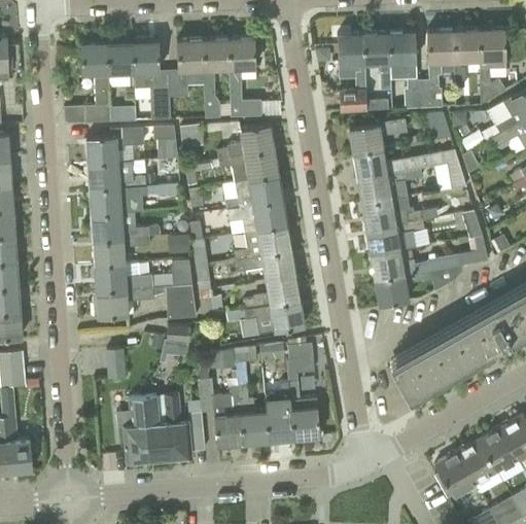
[(504,29),(479,30),(480,59),(481,86),(481,105),(505,91),(499,79),(490,86),(490,68),(506,67),(504,29)]
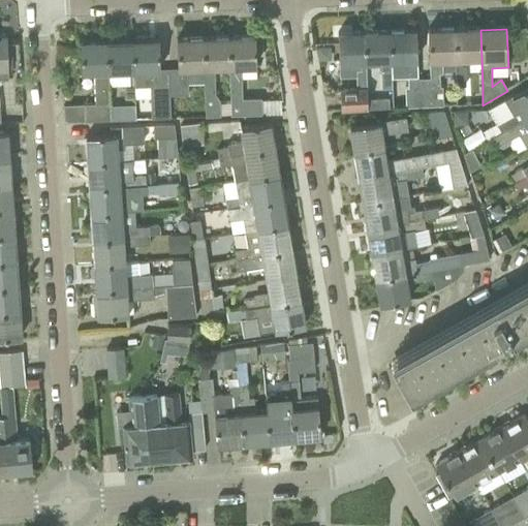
[(443,60),(456,60),(455,30),(429,31),(431,87),(425,88),(426,109),(441,109),(440,75),(443,75),(443,60)]
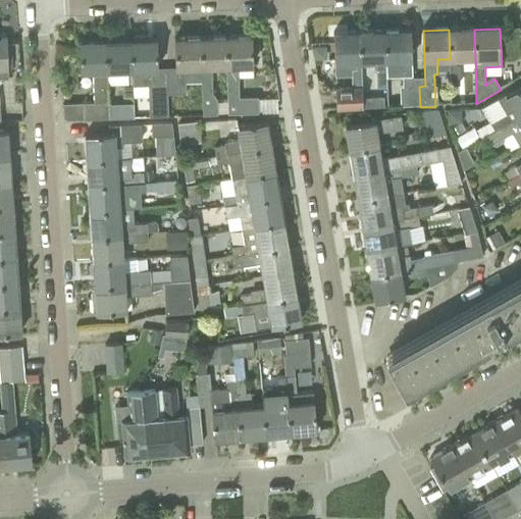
[(475,58),(474,30),(449,30),(450,59),(451,87),(460,87),(460,67),(456,67),(456,58),(475,58)]
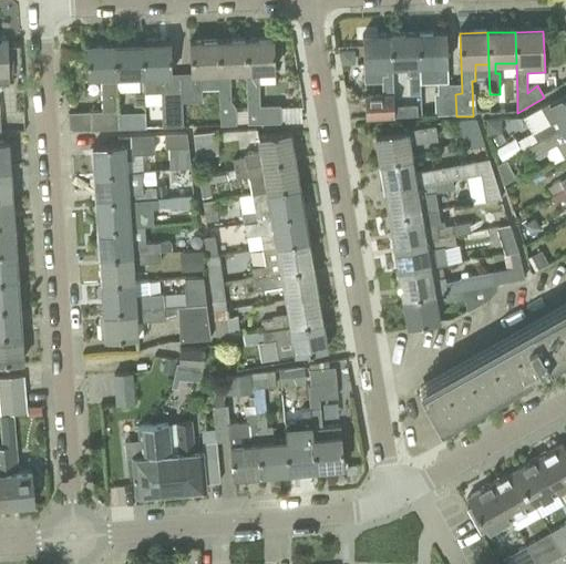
[(449,94),(448,57),(446,34),(419,36),(420,67),(441,65),(441,74),(438,74),(439,118),(456,116),(455,94),(449,94)]
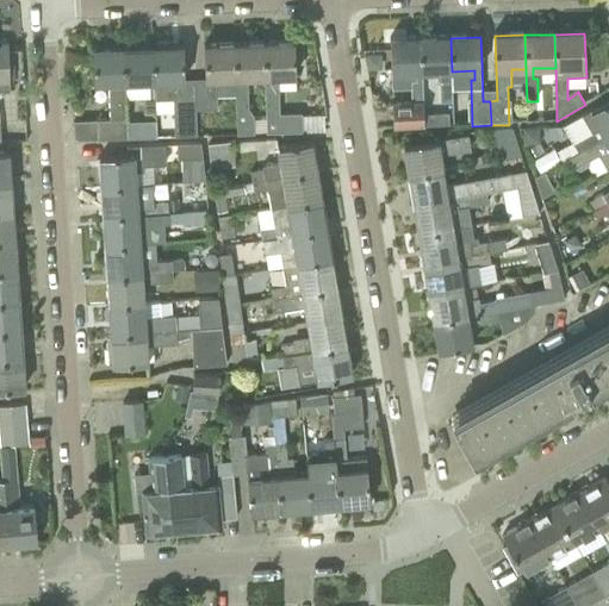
[(452,72),(451,38),(421,39),(422,73),(445,72),(445,81),(441,81),(442,104),(453,104),(452,72)]
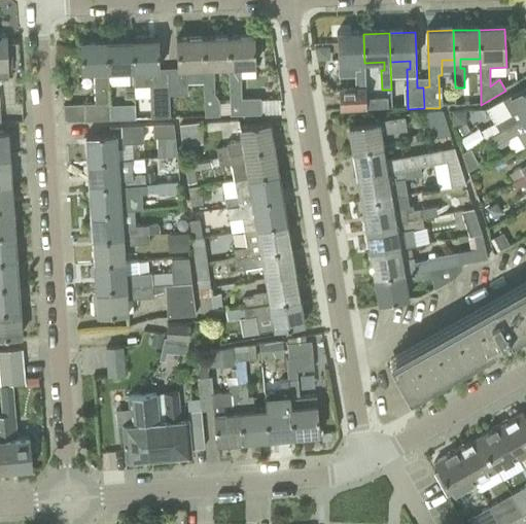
[(365,90),(364,63),(363,34),(338,35),(339,78),(356,78),(356,90),(339,90),(340,112),(366,111),(365,90)]
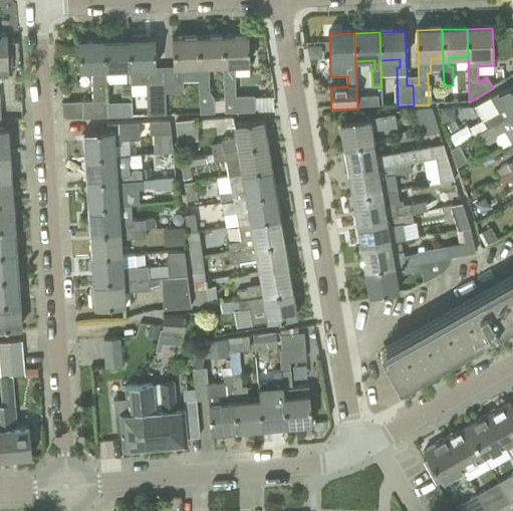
[(248,37),(223,38),(224,66),(223,66),(225,113),(254,112),(254,98),(235,98),(234,80),(235,80),(235,66),(249,65),(248,37)]
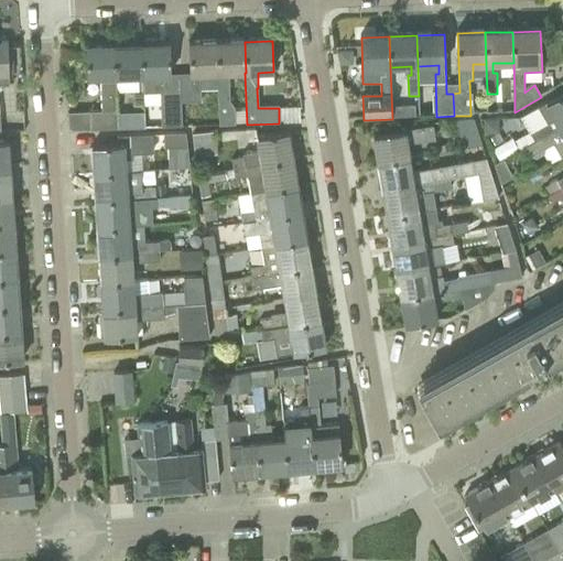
[(218,74),(217,42),(190,43),(191,75),(181,75),(182,104),(202,104),(202,92),(218,92),(218,74)]
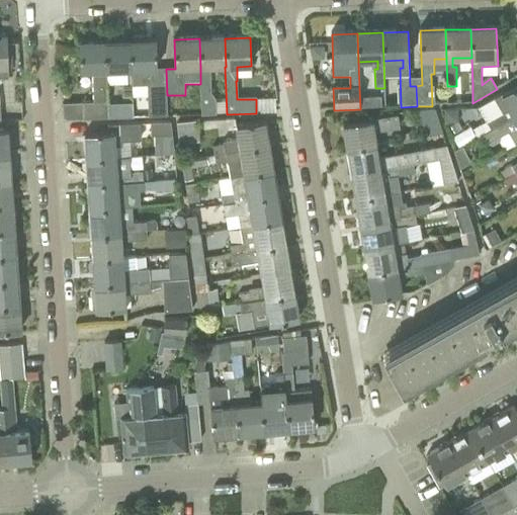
[(206,68),(225,67),(226,67),(225,38),(199,38),(200,68),(200,84),(201,94),(202,116),(217,115),(217,101),(210,93),(209,75),(206,75),(206,68)]
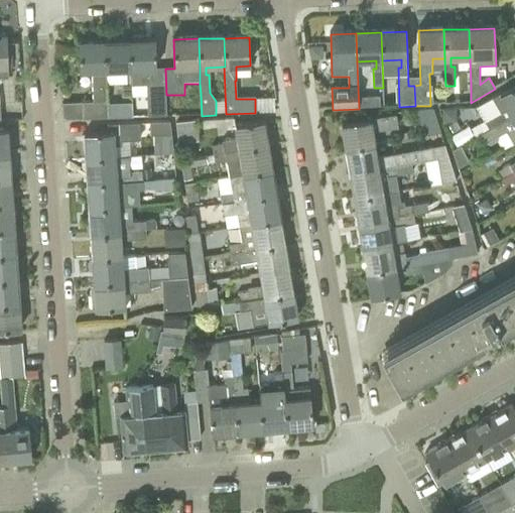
[(0,39),(0,122),(1,122),(0,106),(0,105),(0,79),(8,79),(7,40),(0,39)]
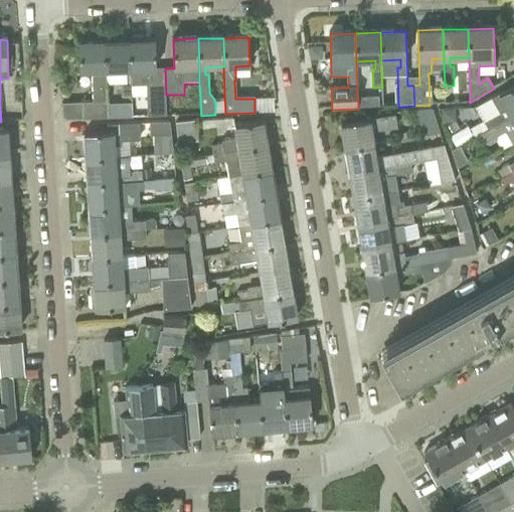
[(166,95),(165,68),(156,68),(155,40),(130,41),(131,69),(132,87),(147,86),(148,117),(167,117),(166,95)]
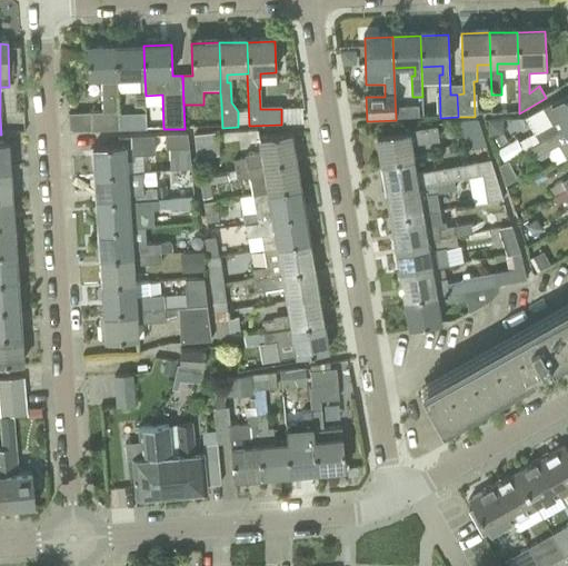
[(145,77),(143,46),(116,47),(117,78),(118,78),(138,77),(138,86),(135,86),(136,107),(146,106),(146,96),(145,77)]
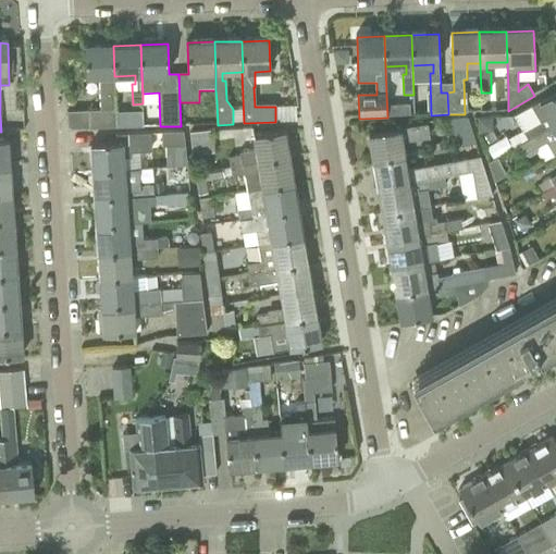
[(116,105),(115,76),(114,76),(113,46),(86,47),(87,77),(100,77),(102,111),(89,112),(90,130),(116,128),(116,111),(116,105)]
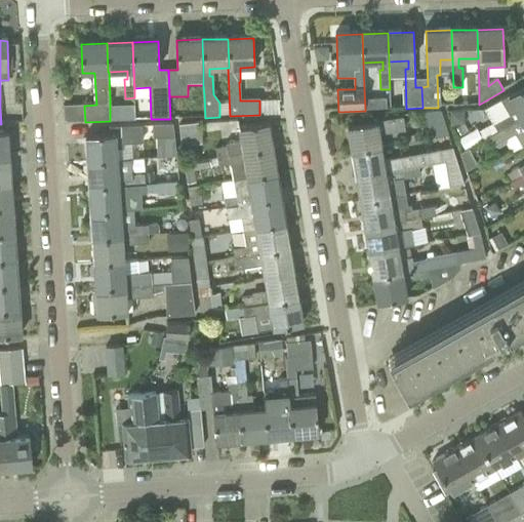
[(328,49),(317,49),(317,62),(324,62),(328,57),(328,49)]
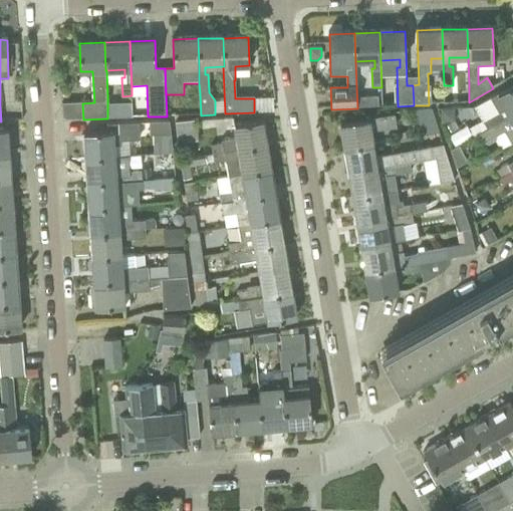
[(488,130),(512,115),(512,86),(491,99),(499,113),(483,122),(488,130)]
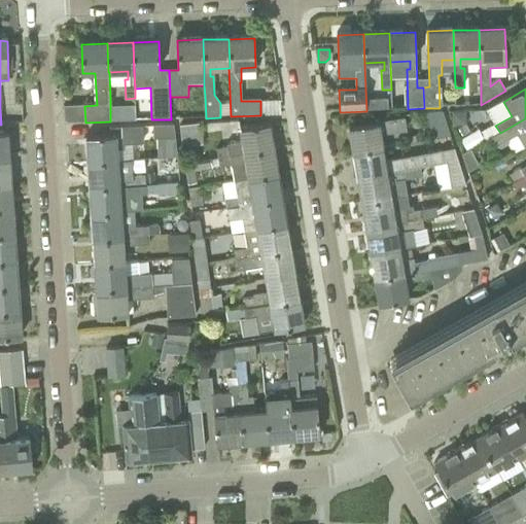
[(452,138),(444,112),(426,113),(433,141),(452,138)]
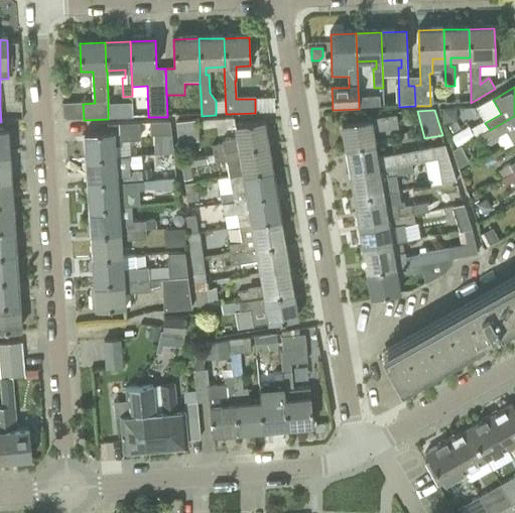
[(398,129),(398,125),(396,116),(362,122),(342,126),(347,150),(375,146),(373,134),(398,129)]
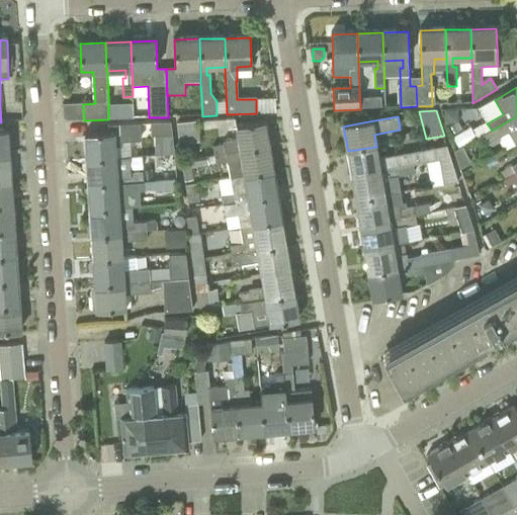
[(516,116),(492,131),(484,136),(490,146),(493,147),(511,136),(516,147),(516,116)]
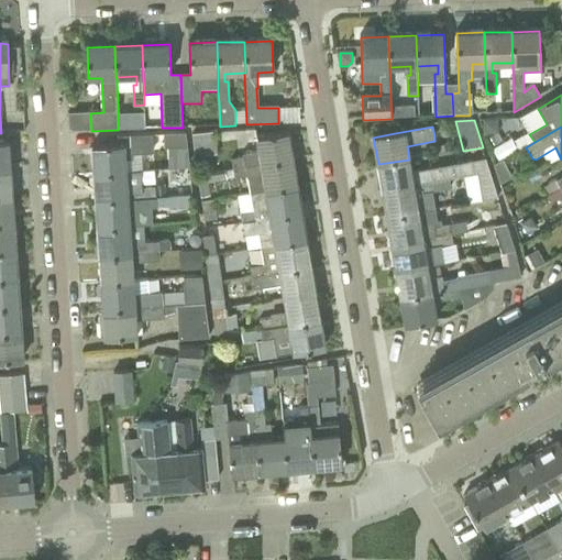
[(288,132),(266,136),(257,138),(260,152),(244,154),(244,158),(232,161),(233,169),(293,160),(288,132)]
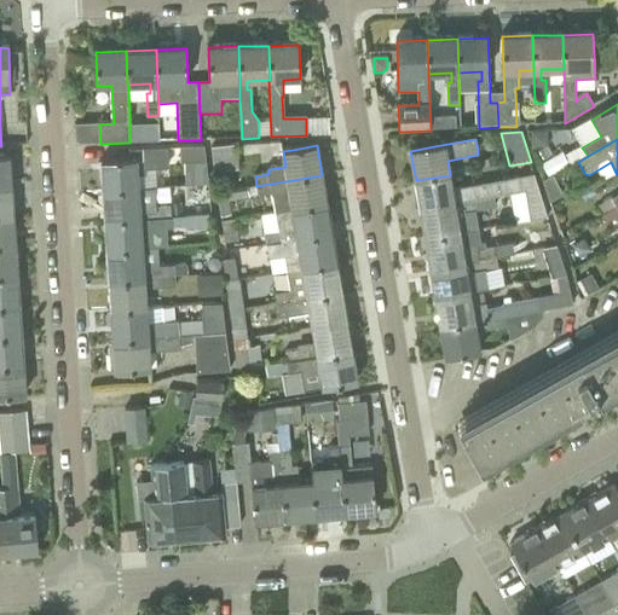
[(237,146),(212,150),(214,173),(240,170),(237,146)]
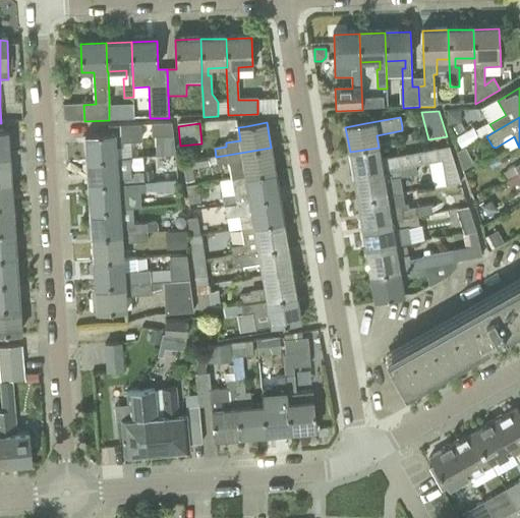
[(173,124),(153,125),(153,138),(173,137),(173,124)]
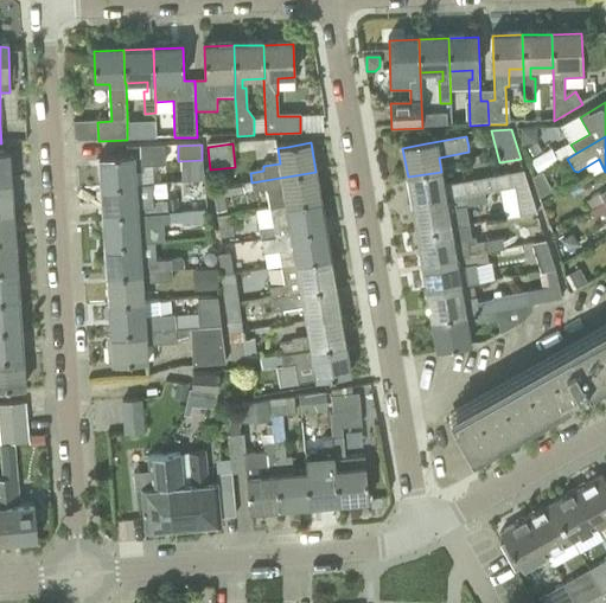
[(144,167),(165,166),(164,147),(150,147),(126,147),(127,156),(100,159),(102,188),(135,186),(134,173),(144,173),(144,167)]
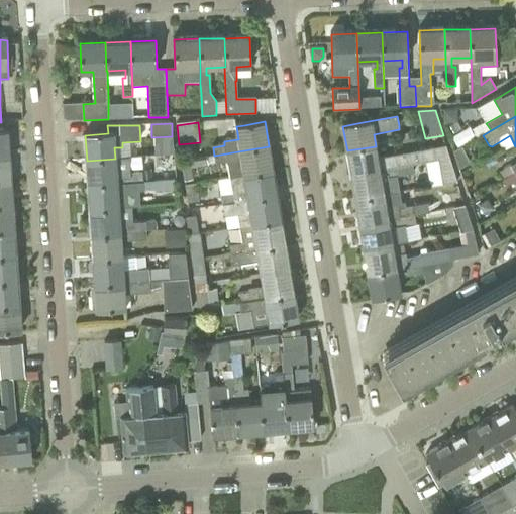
[(0,156),(9,156),(7,130),(0,130),(0,156)]
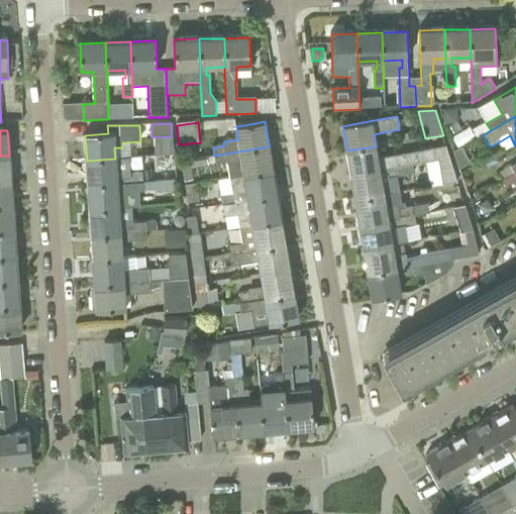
[(273,172),(269,146),(214,156),(214,158),(207,159),(207,158),(182,162),(185,183),(194,181),(192,169),(228,163),(230,179),(273,172)]
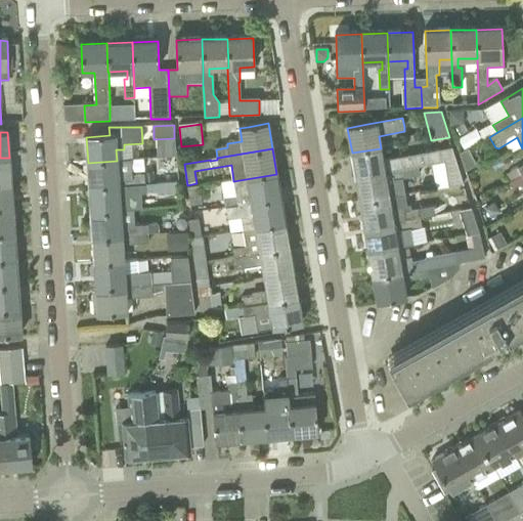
[(356,178),(412,168),(410,157),(383,162),(381,148),(352,153),(356,178)]
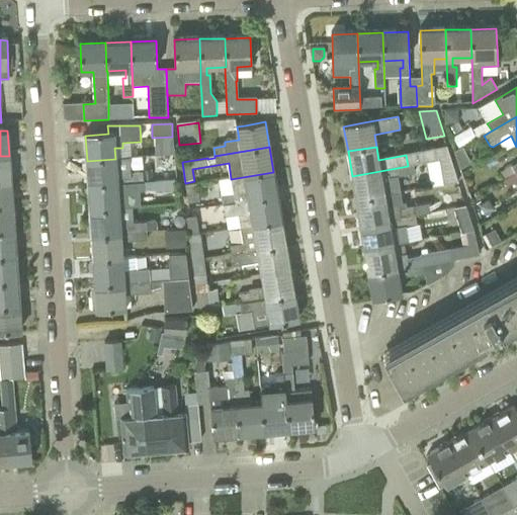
[(455,153),(460,170),(471,164),(462,148),(455,153)]
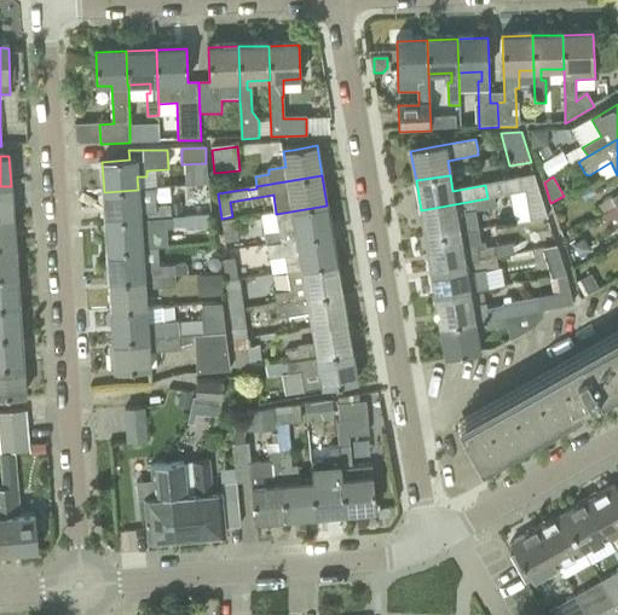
[(520,179),(496,184),(498,197),(523,192),(520,179)]
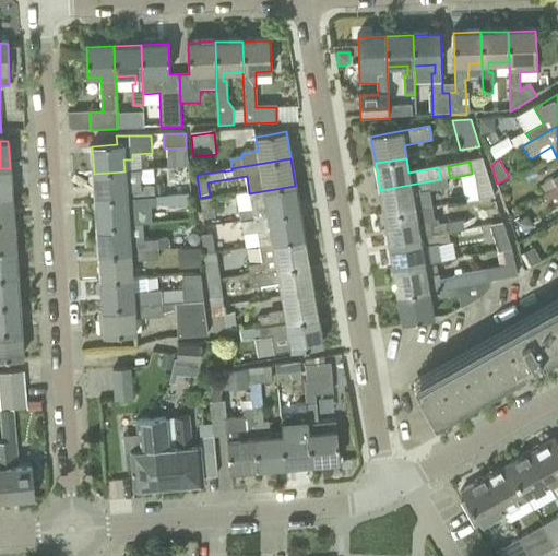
[(0,196),(12,196),(10,168),(0,168),(0,196)]
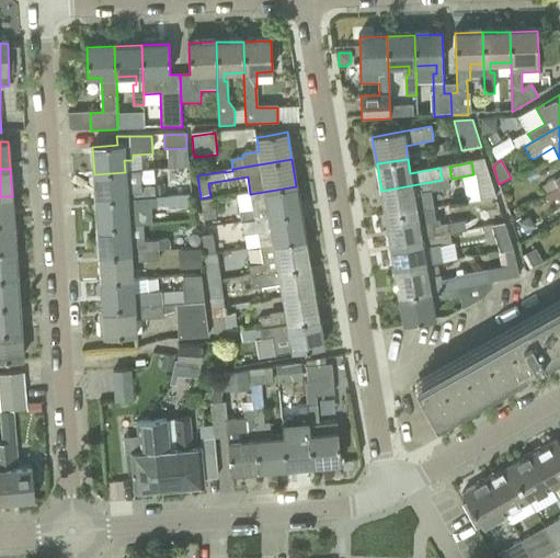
[(141,183),(126,184),(125,172),(94,174),(95,202),(156,197),(155,188),(143,189),(141,183)]
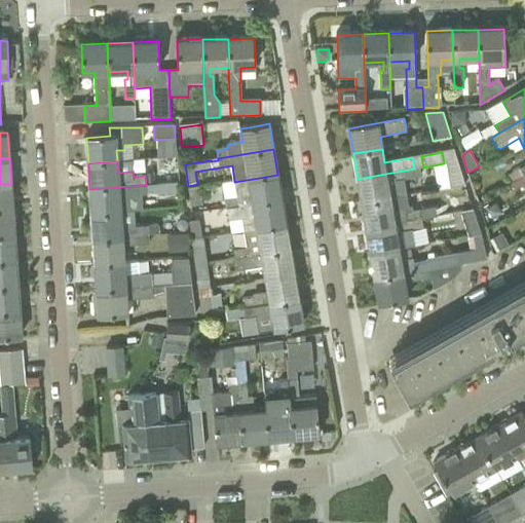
[(465,186),(457,161),(446,163),(450,189),(465,186)]
